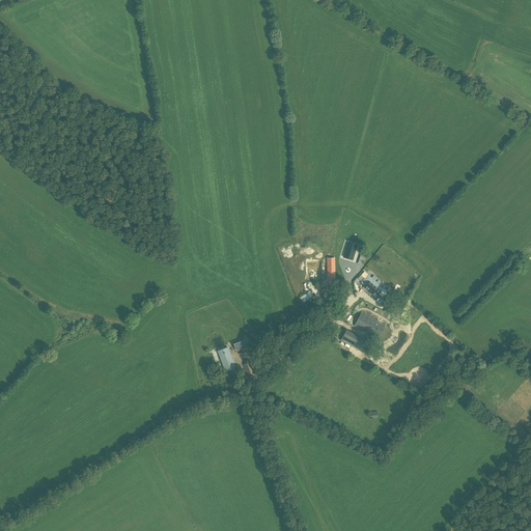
[(356,249),(347,246),(343,257),(353,260),(356,249)]
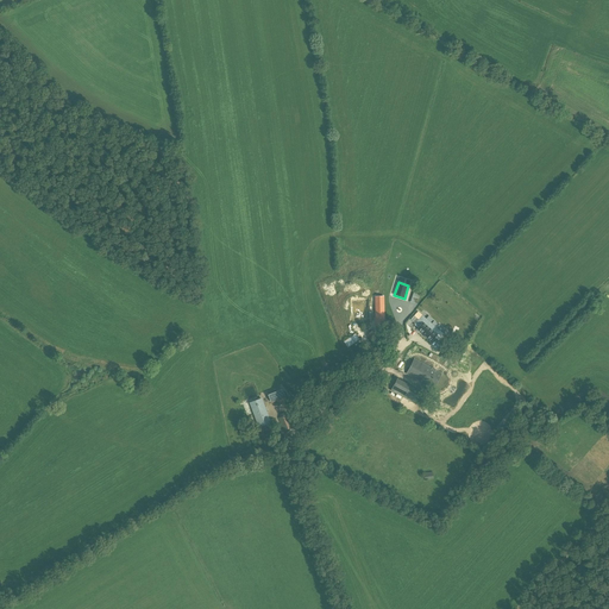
[(440,331),(425,318),(424,320),(421,318),(414,325),(418,328),(416,328),(431,341),(437,334),(440,331)]
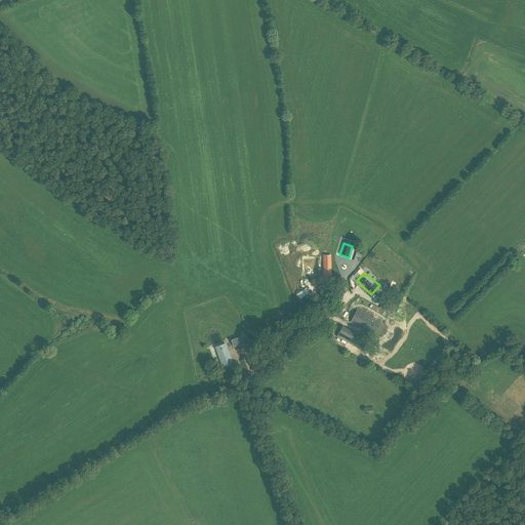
[(307,288),(296,294),(299,299),(310,293),(307,288)]
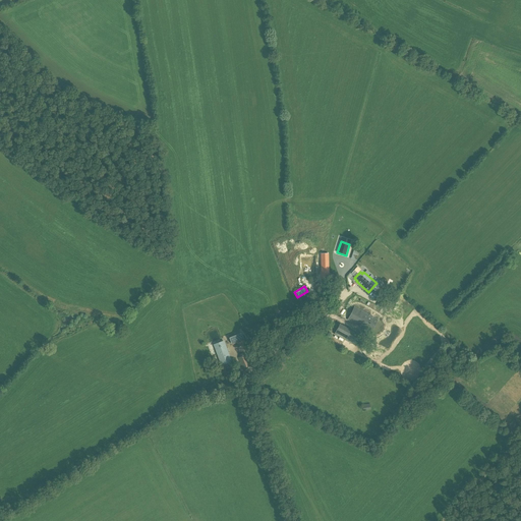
[(358,295),(355,302),(367,307),(366,310),(374,314),(377,310),(374,309),(375,308),(371,306),(371,308),(367,306),(370,299),(358,295)]
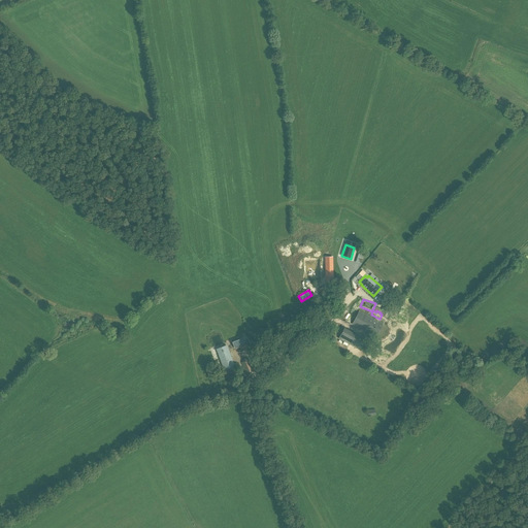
[(384,324),(359,311),(353,324),(376,336),(384,324)]
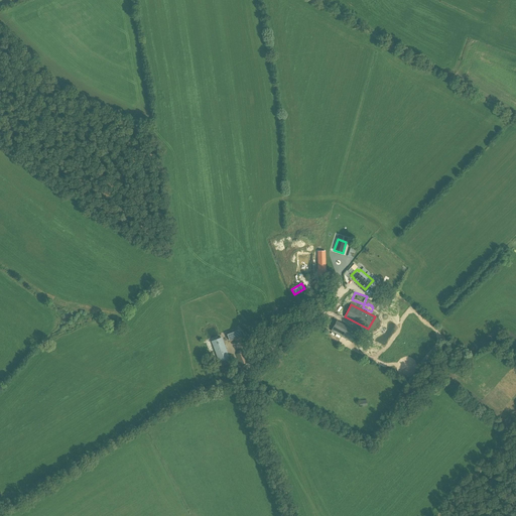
[(359,333),(337,320),(331,331),(353,343),(359,333)]
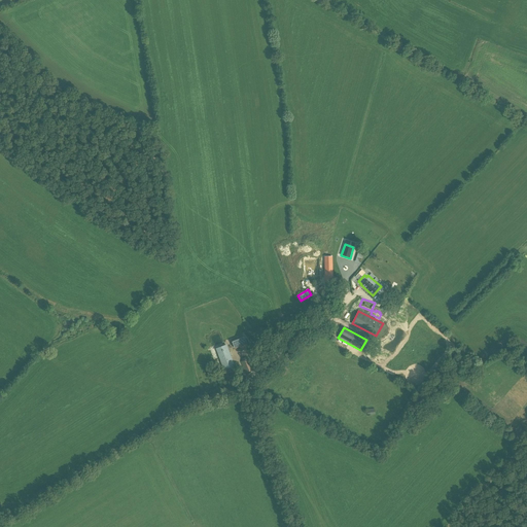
[(227,349),(217,352),(223,370),(234,365),(227,349)]
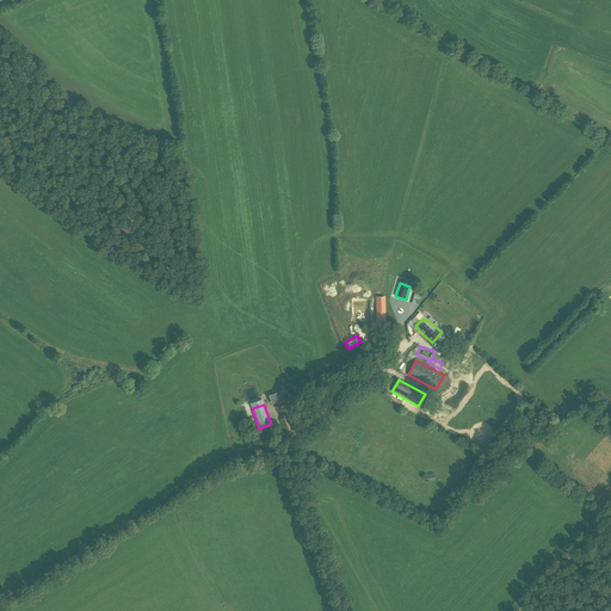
[(284,432),(290,433),(292,432),(295,426),(290,415),(285,413),(284,414),(283,415),(281,415),(278,419),(284,432)]
